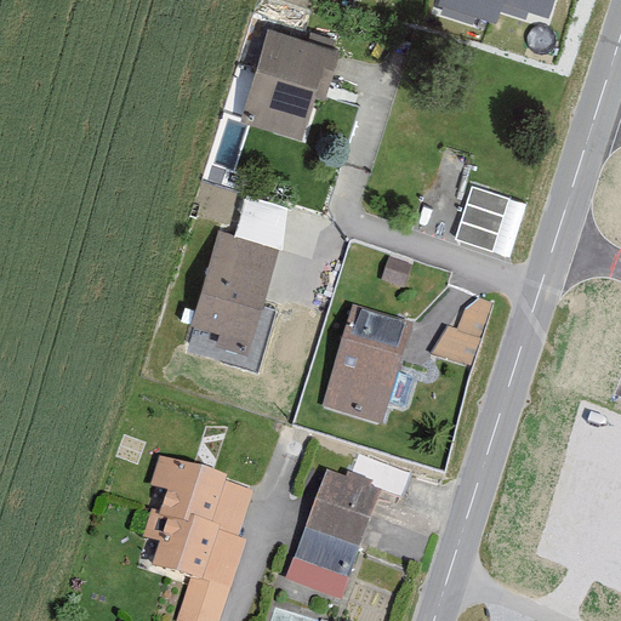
[(558,0),(493,0),(489,10),(548,29),(558,0)]
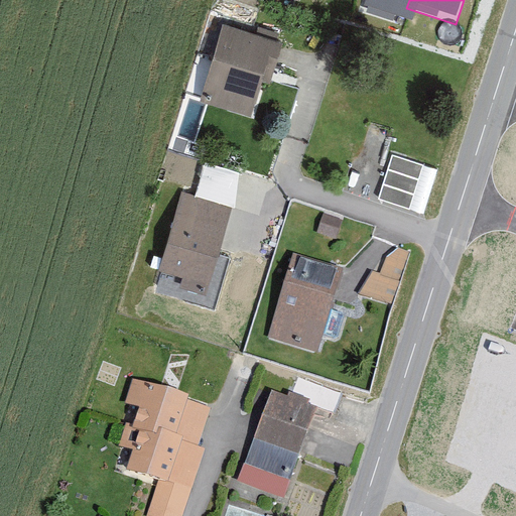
[(225,24),(200,102),(256,120),(281,42),(225,24)]
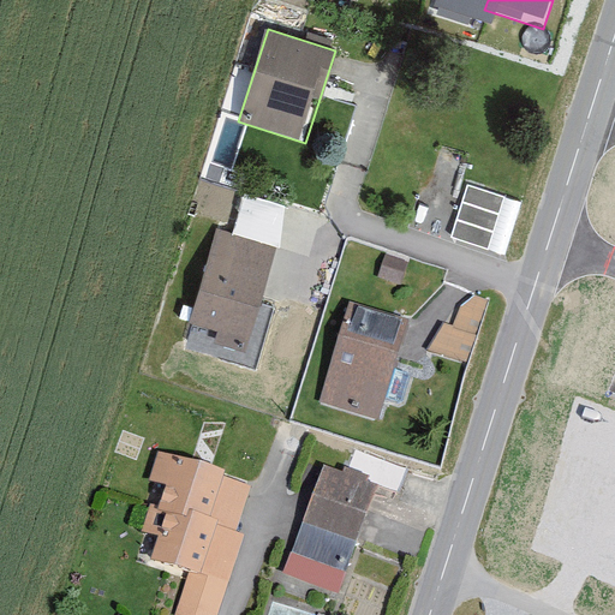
[(501,246),(515,195),(467,181),(453,232),(501,246)]
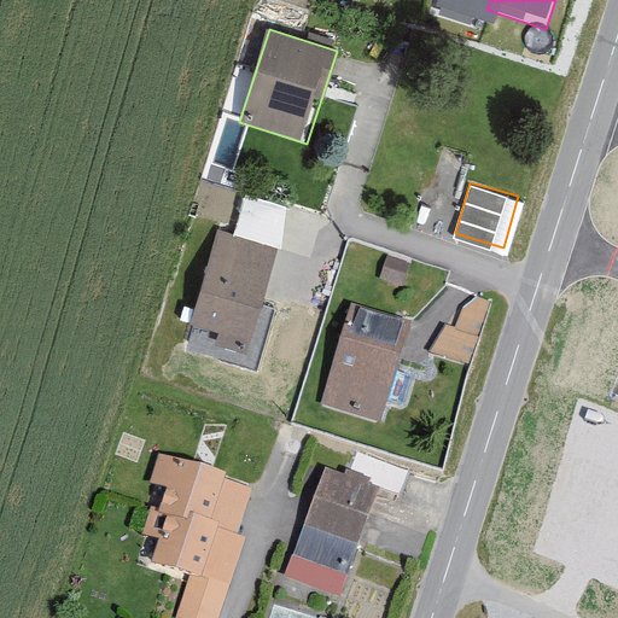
[(219,231),(190,321),(254,343),(284,251),(219,231)]
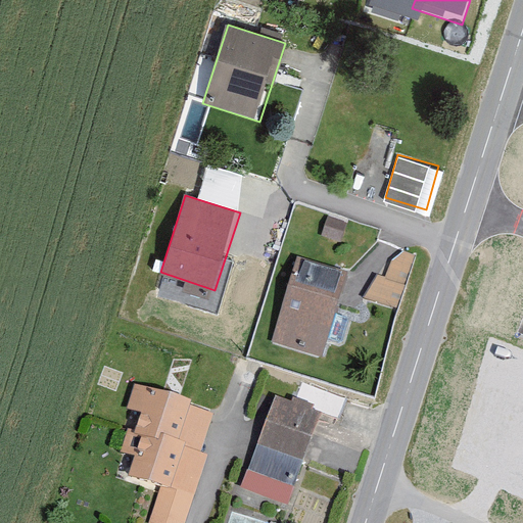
[(377,271),(367,295),(393,306),(415,255),(399,249),(387,276),(377,271)]
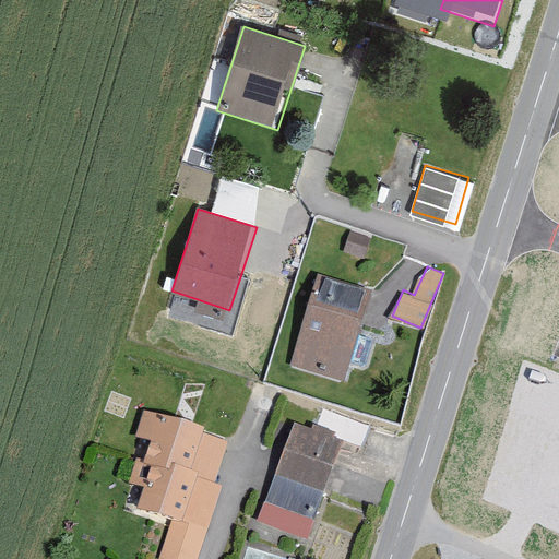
[(318,272),(288,366),(346,383),(376,289),(318,272)]
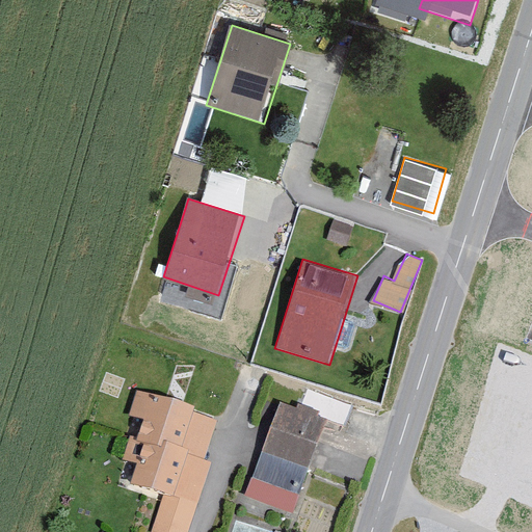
[(128,415),(143,420),(137,437),(204,459),(209,443),(217,418),(136,391),(128,415)]
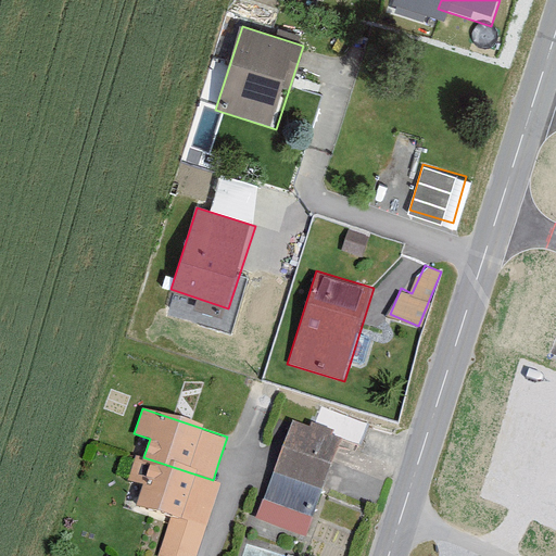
[(293,421),(261,510),(310,528),(342,439),(293,421)]
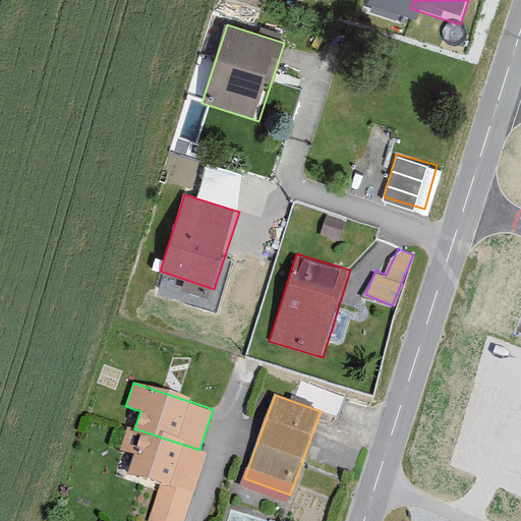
[(149,519),(154,520),(184,520),(208,453),(199,450),(134,428),(127,426),(119,450),(135,455),(129,473),(161,483),(149,519)]
